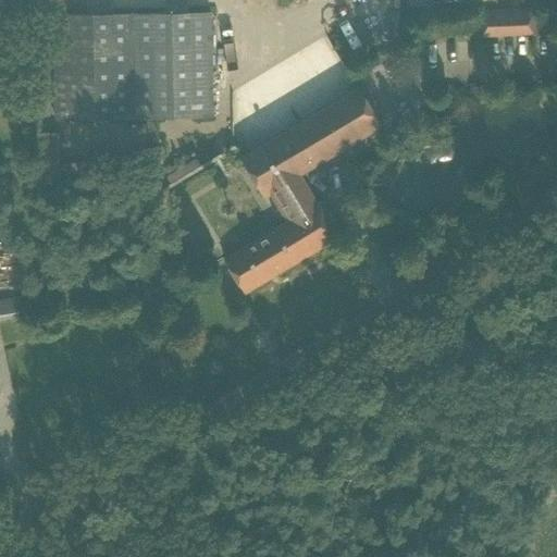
[(479,11),(480,37),(536,35),(535,9),(479,11)]
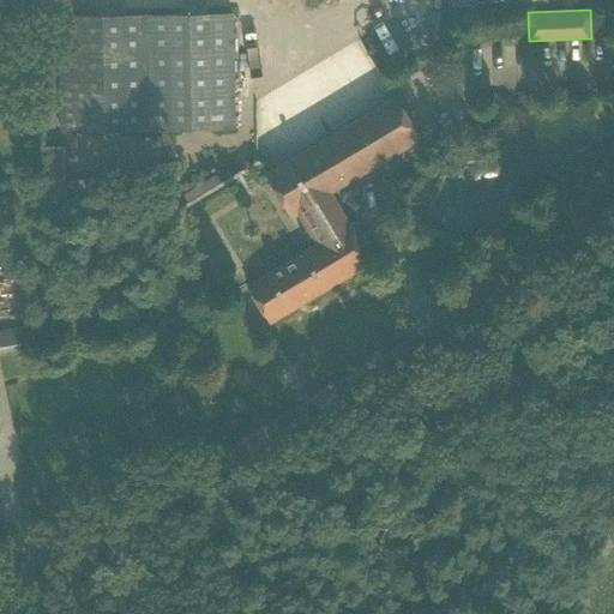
[(58,16),(60,132),(235,128),(233,12),(58,16)]
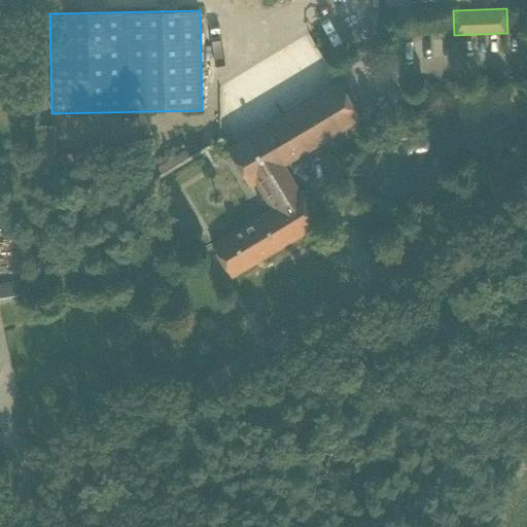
[(284,165),(360,119),(339,83),(227,150),(249,185),(254,182),(270,208),(211,244),(232,278),(325,221),(305,187),(300,189),(284,165)]
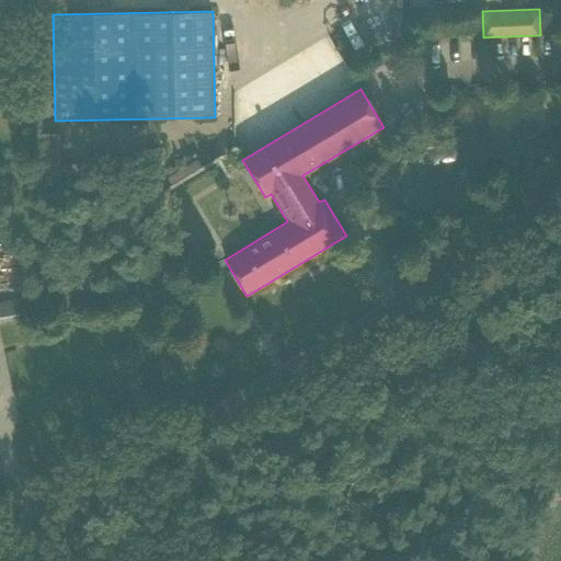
[(22,270),(0,272),(0,286),(24,284),(22,270)]
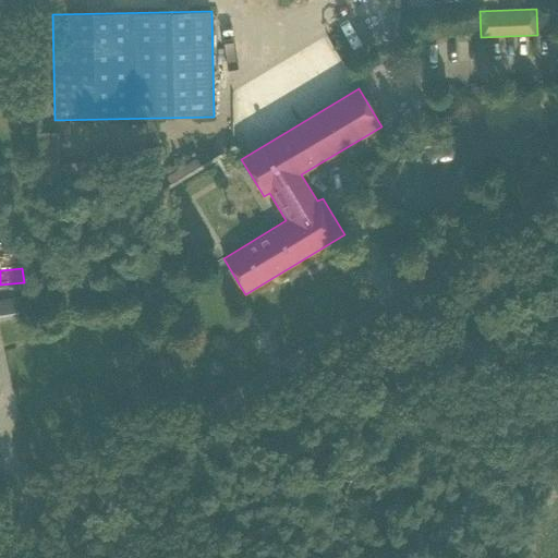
[(0,300),(0,318),(19,315),(15,298),(0,300)]
